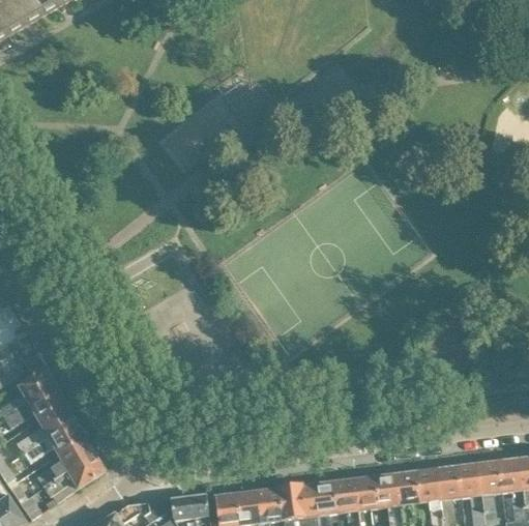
[(0,20),(8,33),(25,23),(11,0),(0,0),(0,20)]
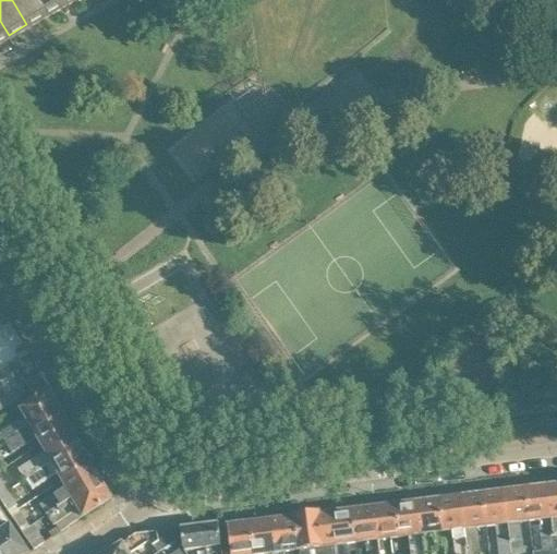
[(45,14),(36,0),(12,0),(26,24),(45,14)]
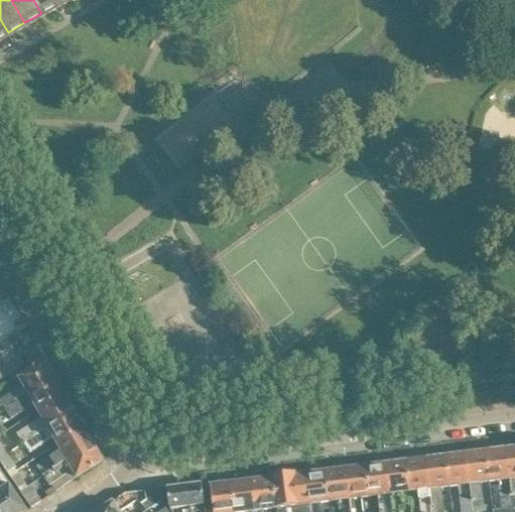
[(33,0),(41,13),(58,3),(56,0),(33,0)]
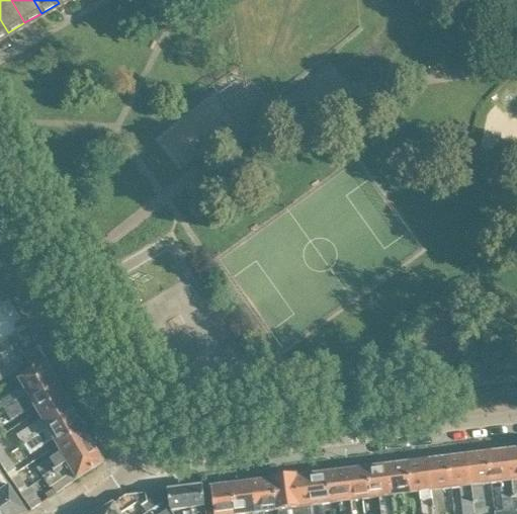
[(0,36),(8,32),(0,19),(0,36)]
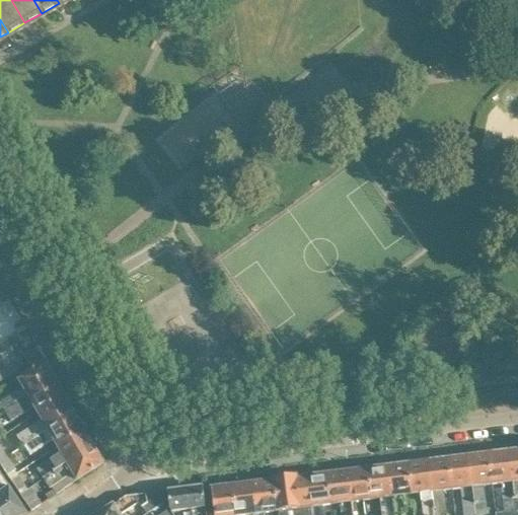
[(0,320),(9,337),(28,325),(7,289),(5,290),(6,291),(0,294),(0,320)]
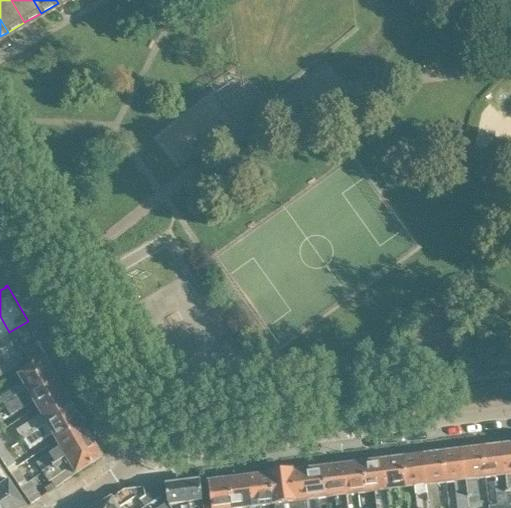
[(0,336),(9,332),(0,316),(0,336)]
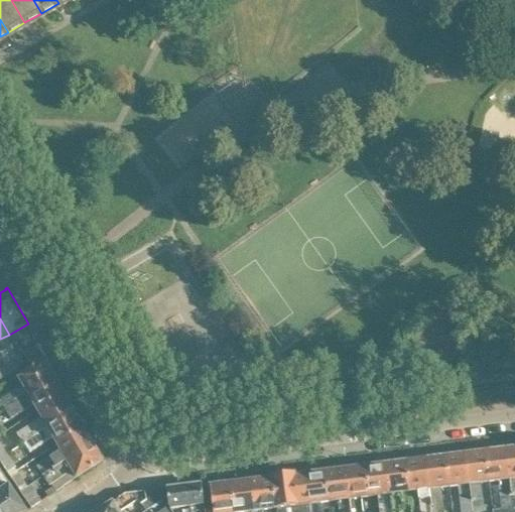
[(0,401),(4,407),(55,372),(50,364),(45,355),(37,340),(29,345),(38,361),(16,375),(20,382),(0,395),(0,401)]
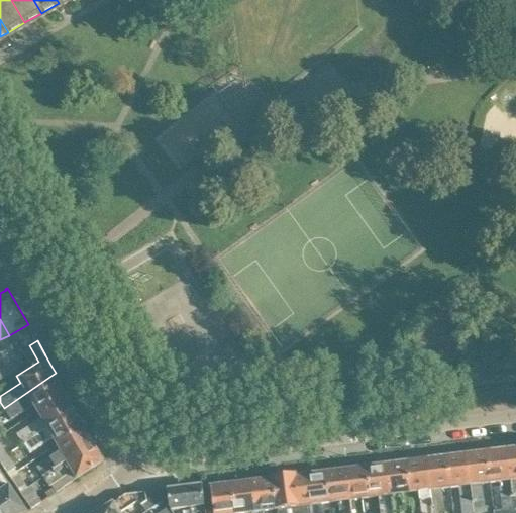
[(14,358),(2,366),(6,372),(18,365),(14,358)]
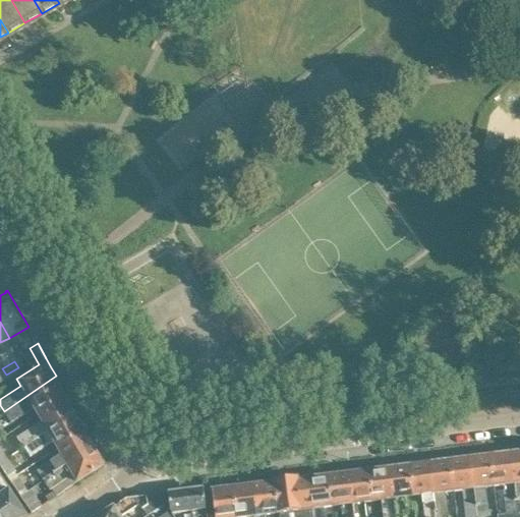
[(32,405),(36,412),(65,392),(56,376),(4,411),(10,420),(32,405)]
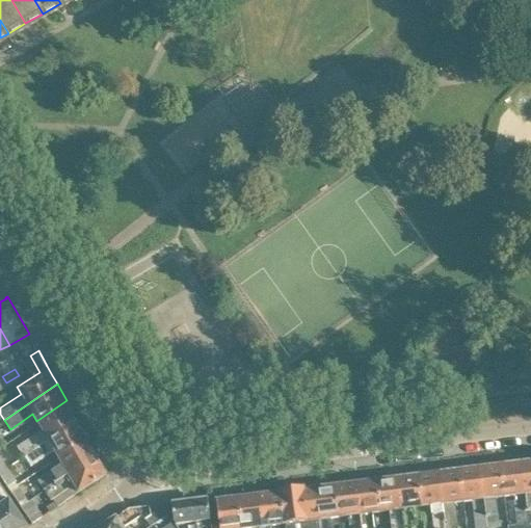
[(76,419),(67,400),(36,421),(41,428),(18,445),(22,451),(76,419)]
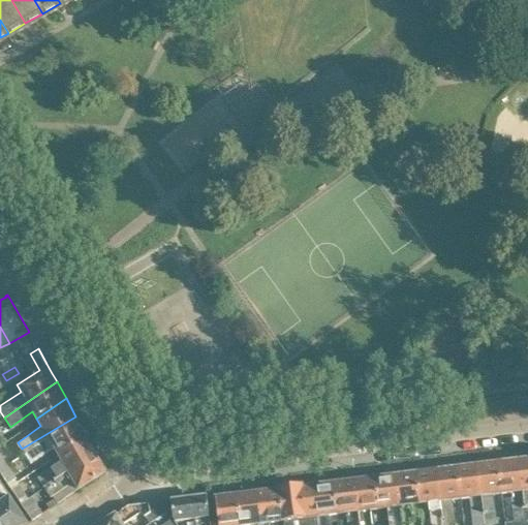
[(53,445),(57,453),(86,434),(75,417),(22,449),(30,461),(53,445)]
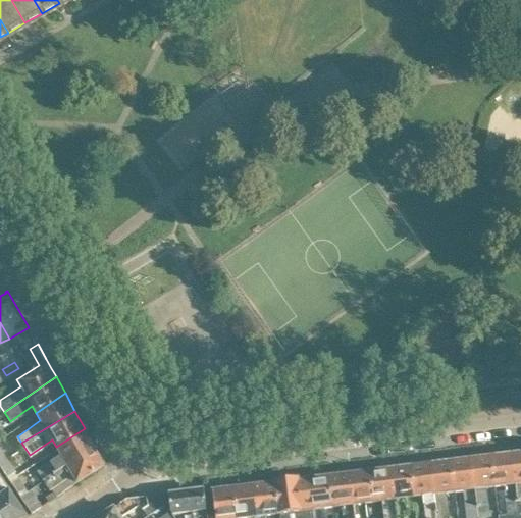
[(93,445),(85,428),(56,447),(60,454),(37,469),(43,478),(93,445)]
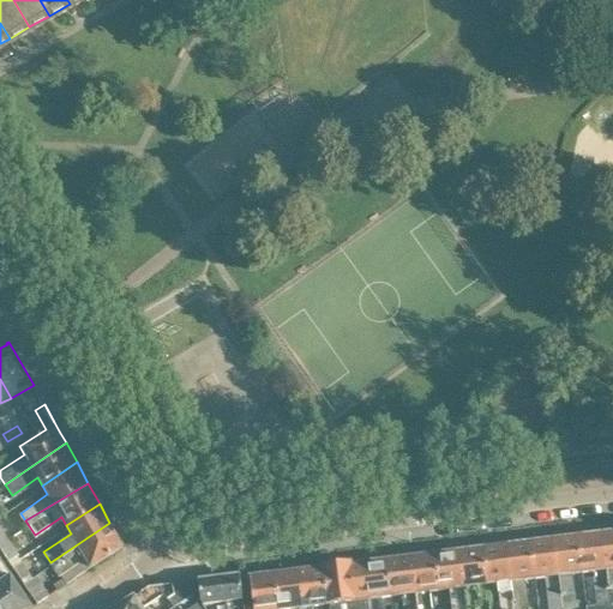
[(50,562),(58,574),(85,556),(90,565),(121,543),(109,523),(50,562)]
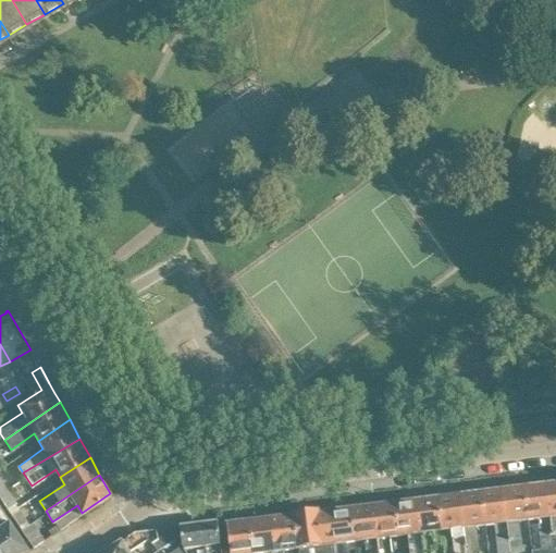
[(553,480),(545,481),(554,552),(555,552),(555,477),(553,478),(553,480)]
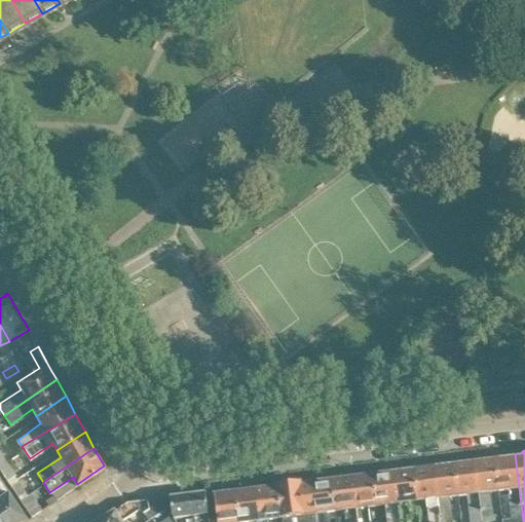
[(494,454),(497,489),(505,488),(510,516),(500,517),(501,521),(523,521),(515,454),(508,455),(507,453),(494,454)]
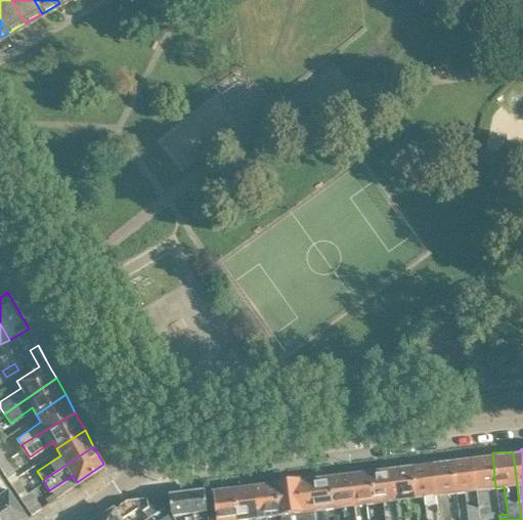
[(473,458),(479,517),(490,516),(487,488),(495,487),(492,452),(480,455),(479,457),(473,458)]
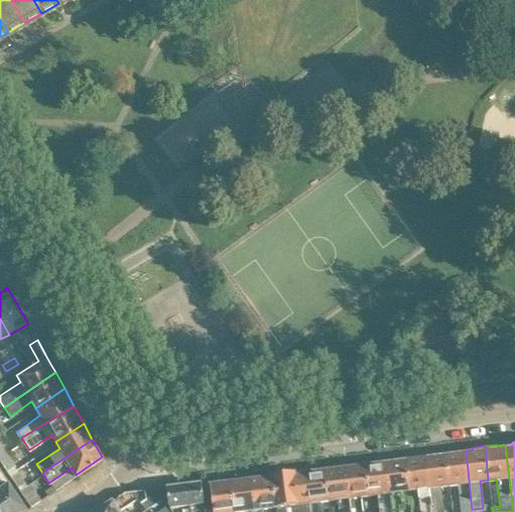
[(15,463),(5,448),(0,450),(0,459),(6,468),(15,463)]
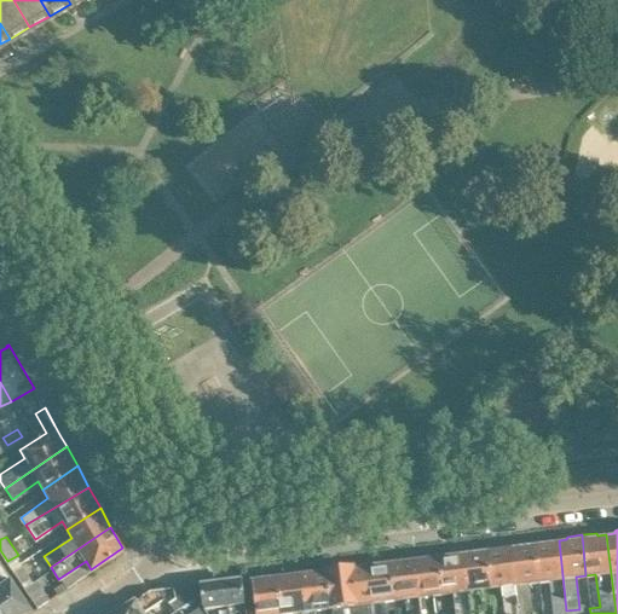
[(548,539),(532,542),(537,581),(549,580),(553,613),(566,613),(566,610),(559,540),(549,542),(548,539)]
